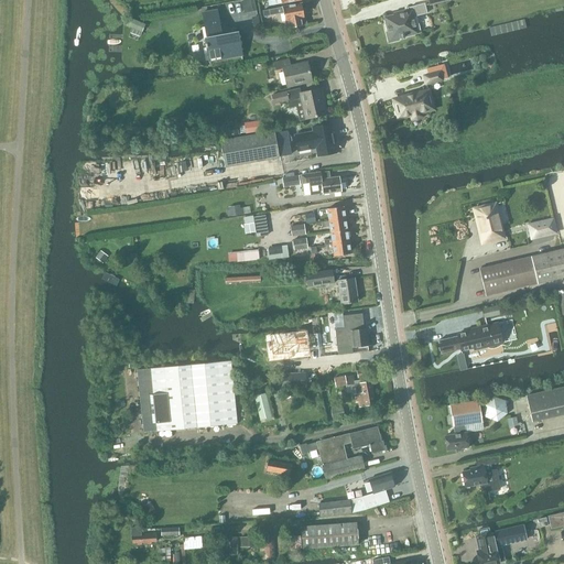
[(249,0),(250,1),(241,2),(243,14),(257,12),(253,0),(249,0)]
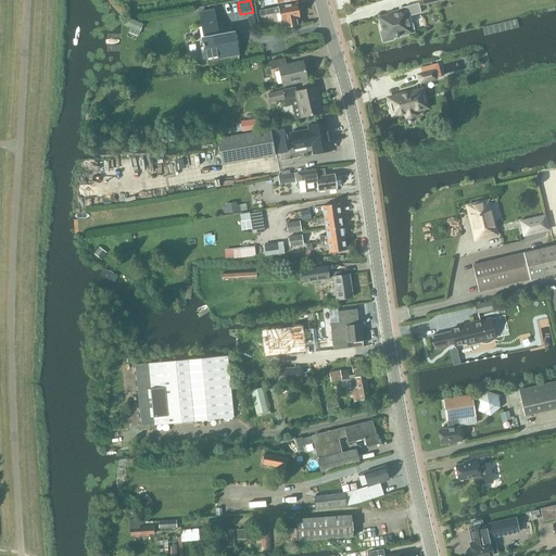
[(297,3),(278,8),(258,11),(260,17),(279,13),(282,28),(295,26),(294,19),(301,17),(300,11),(299,11),(297,3)]
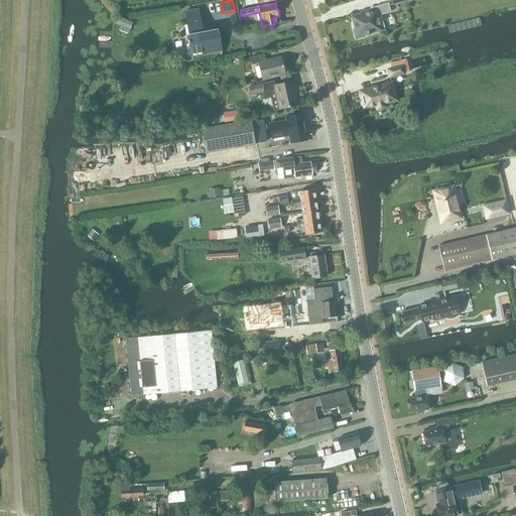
[(356,29),(354,29),(356,38),(365,36),(365,34),(381,30),(378,15),(391,12),(388,3),(375,7),(375,9),(366,11),(366,13),(353,17),(356,29)]
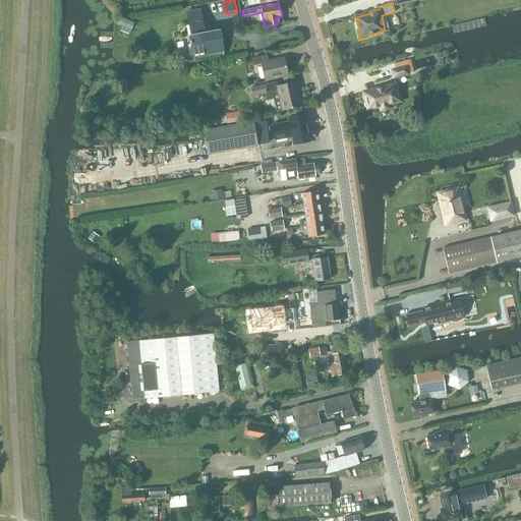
[(192,58),(224,52),(220,30),(205,33),(201,9),(186,12),(190,35),(188,36),(192,58)]
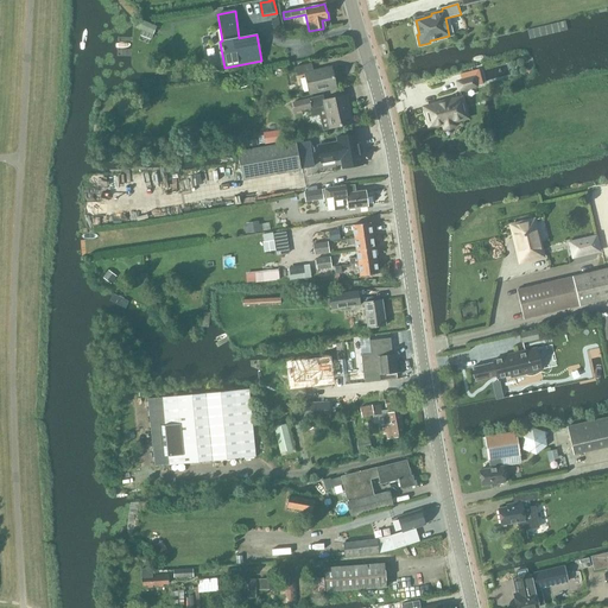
[(279,19),(271,20),(273,30),(280,29),(279,19)]
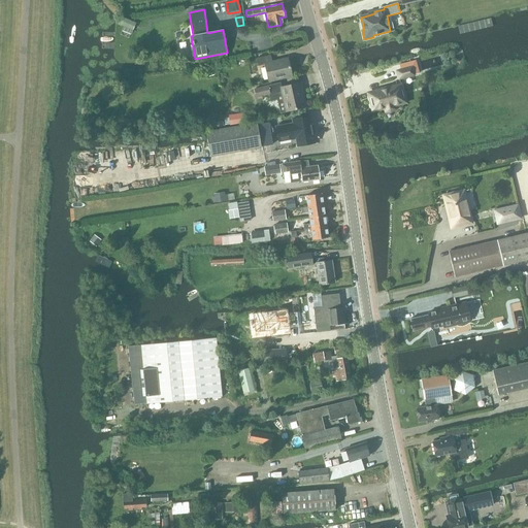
[(268,81),(292,75),(288,59),(272,62),(270,55),(256,59),(258,66),(265,65),(268,81)]
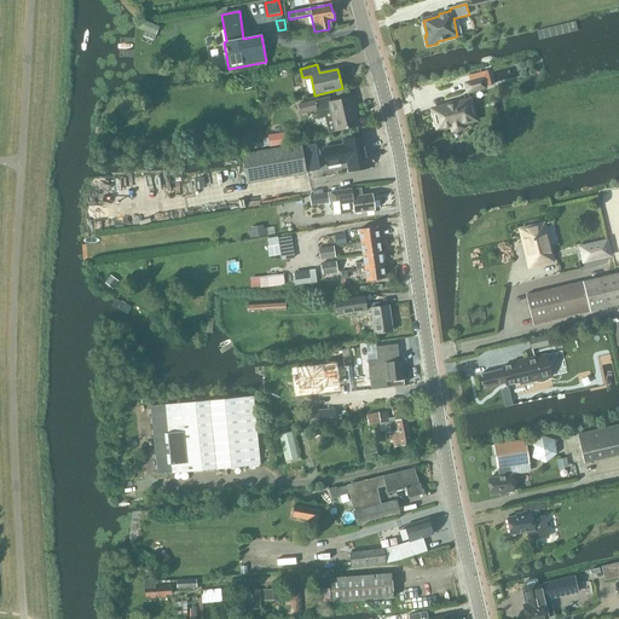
[(468,93),(485,88),(482,79),(466,84),(468,93)]
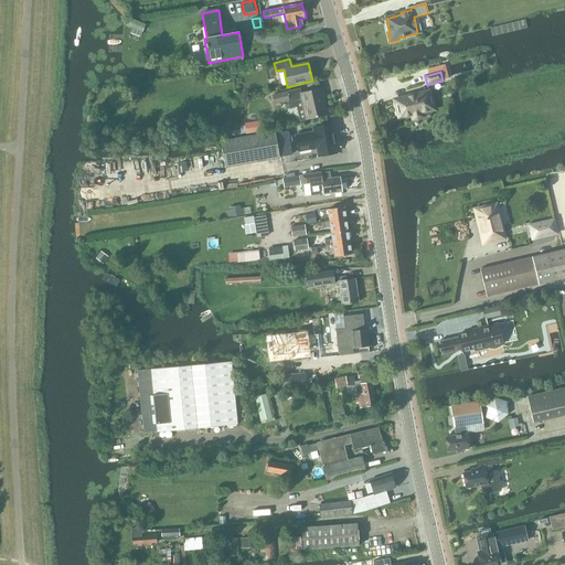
[(300,88),(287,92),(273,95),(275,104),(302,98),(307,119),(327,115),(322,98),(323,98),(321,88),(301,94),(300,88)]
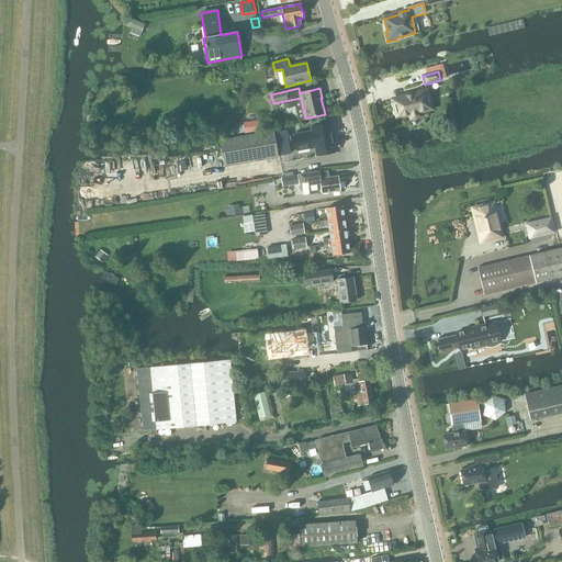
[(392,100),(396,119),(409,114),(411,119),(413,119),(417,117),(419,116),(418,112),(427,110),(423,91),(413,94),(412,93),(406,96),(392,100)]
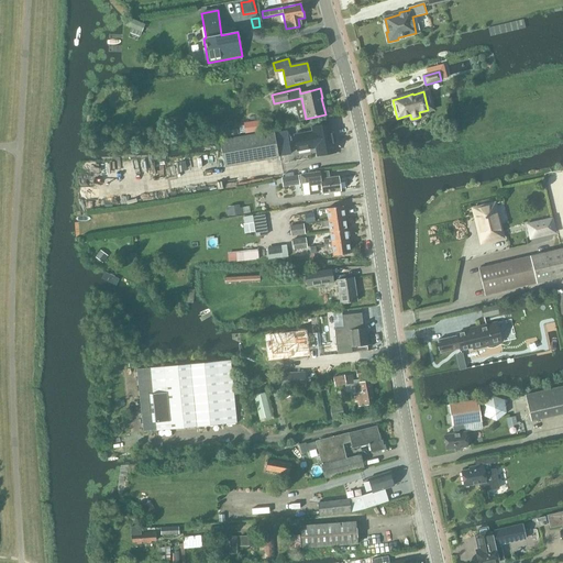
[(243,124),(245,134),(260,131),(258,122),(243,124)]
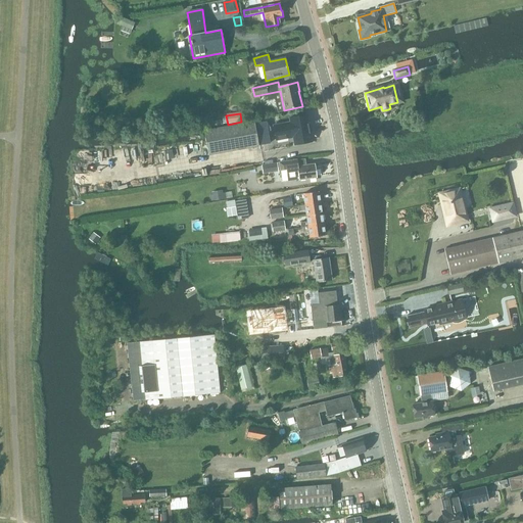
[(294,145),(312,142),(311,132),(312,132),(311,124),(308,125),(306,114),(289,117),(290,122),(273,125),(276,140),(293,137),(294,145)]
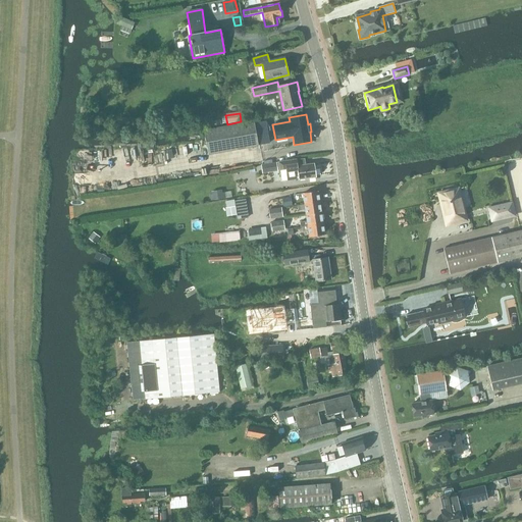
[(267,120),(257,122),(260,144),(270,142),(267,120)]
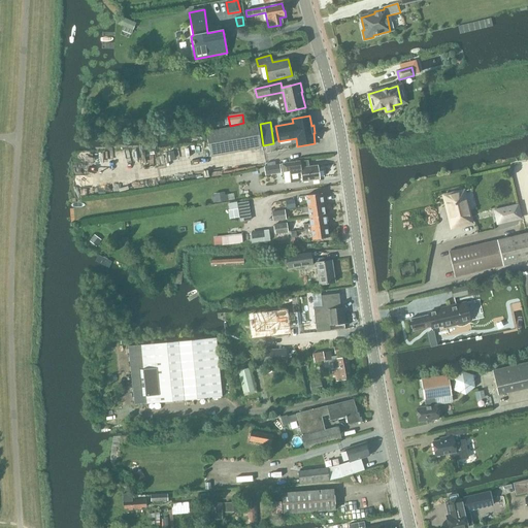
[(257,124),(206,132),(210,156),(261,147),(257,124)]
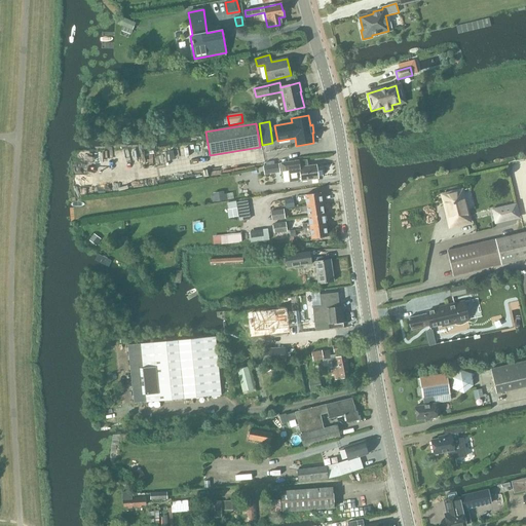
[(191,147),(160,152),(163,168),(194,162),(191,147)]
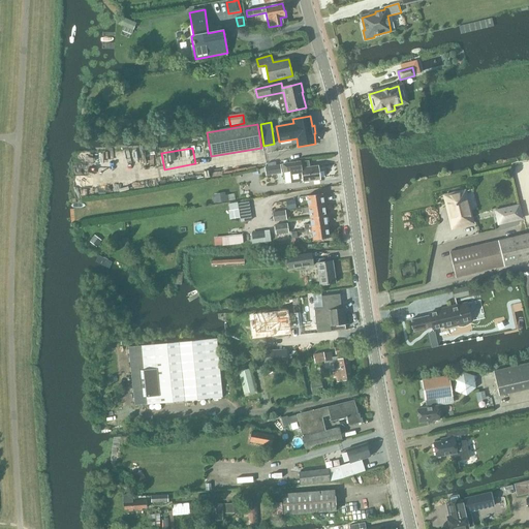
[(283,173),(289,172),(291,184),(320,180),(318,166),(301,168),(301,169),(298,169),(297,162),(282,164),(283,173)]
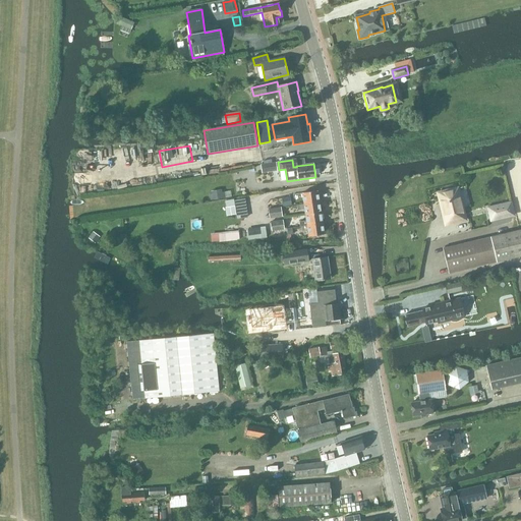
[(261,166),(262,174),(277,172),(276,163),(261,166)]
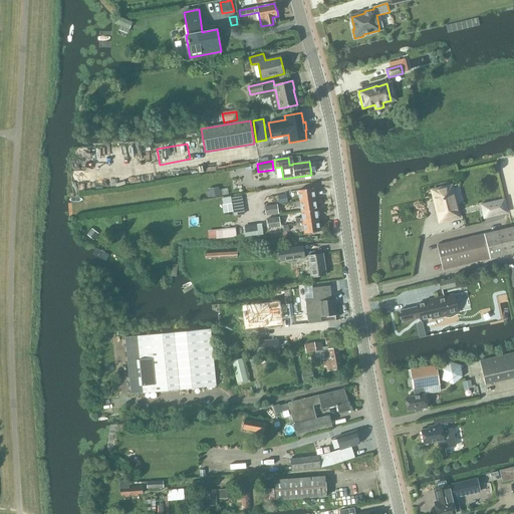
[(209,197),(222,195),(221,186),(208,188),(209,197)]
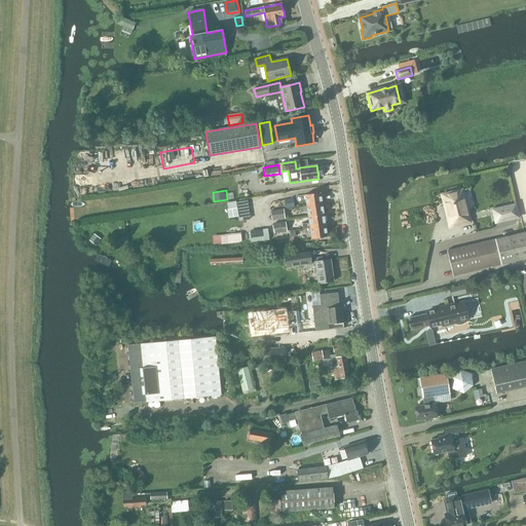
[(450,227),(470,222),(462,190),(442,195),(450,227)]
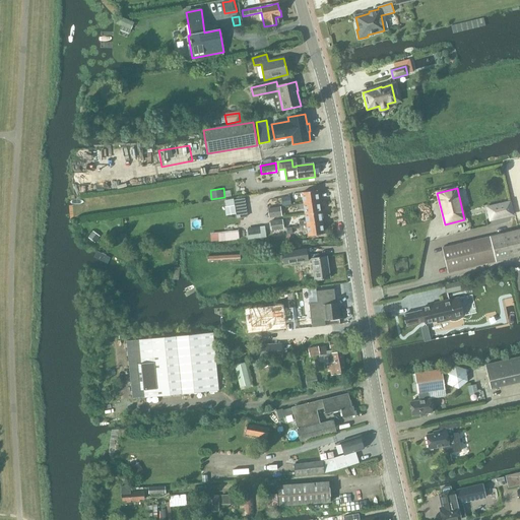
[(302,193),(304,204),(319,202),(317,191),(302,193)]
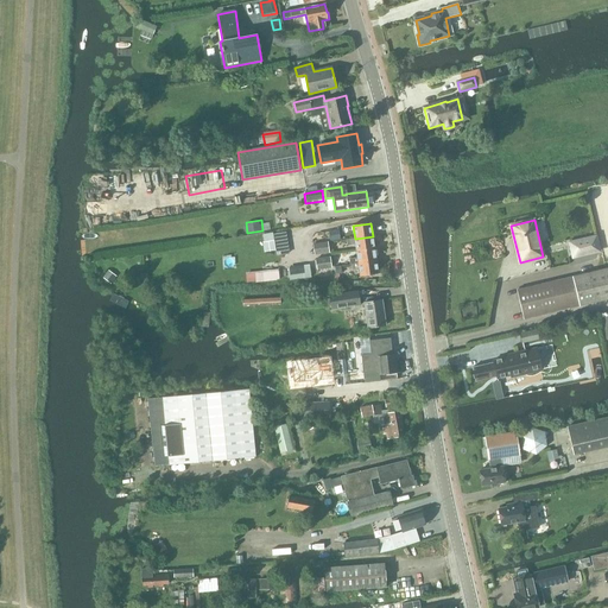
[(264,234),(266,251),(277,248),(278,253),(290,252),(286,230),(264,234)]
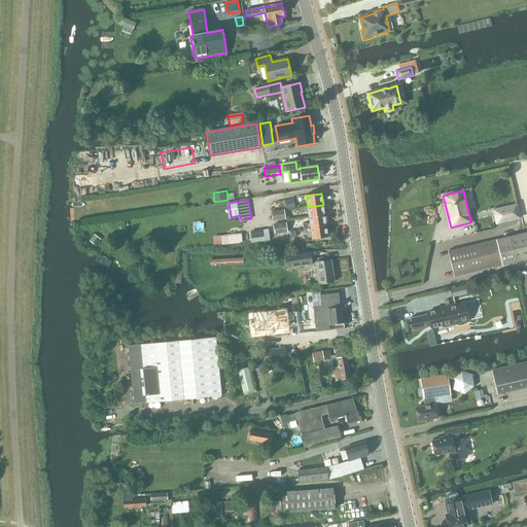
[(285,201),(287,210),(295,208),(293,200),(285,201)]
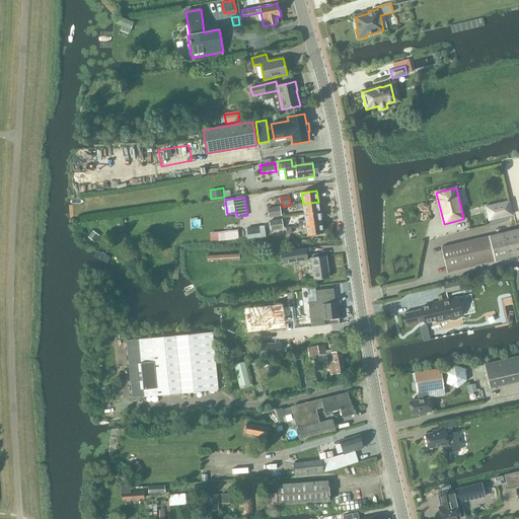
[(296,210),(303,209),(304,214),(319,212),(318,202),(303,204),(296,205),(296,210)]
